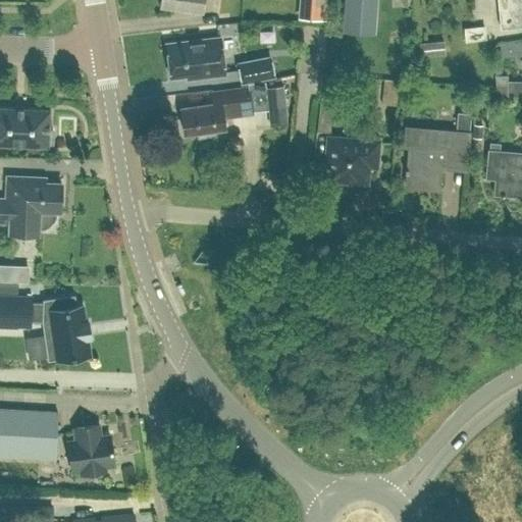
[(160,0),(160,7),(203,12),(204,0),(160,0)]
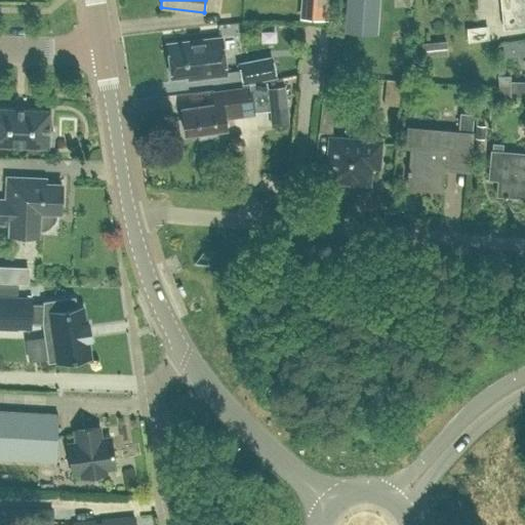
[(322,9),(322,0),(260,0),(260,5),(322,9)]
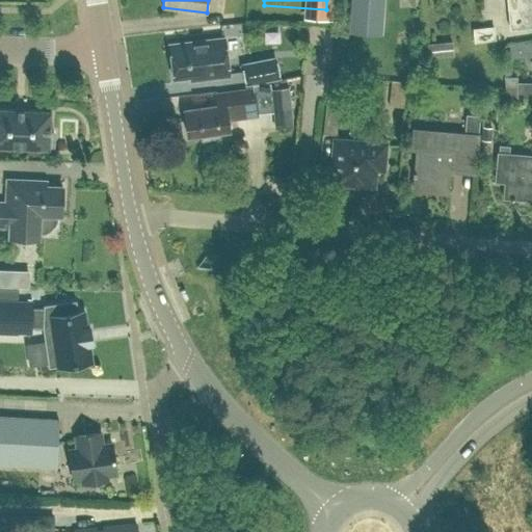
[(381,34),(383,0),(349,0),(348,32),(381,34)]
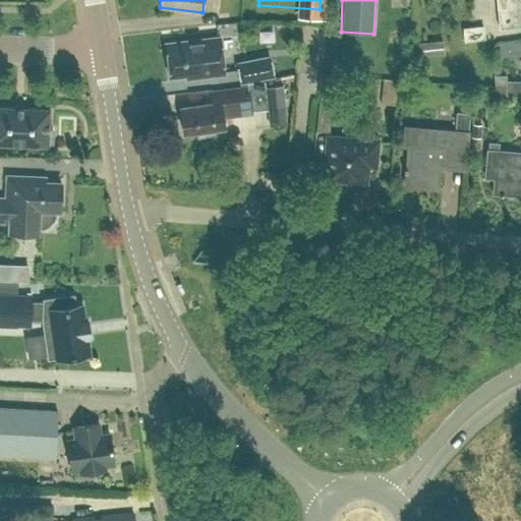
[(520,0),(496,0),(500,27),(520,24),(520,0)]
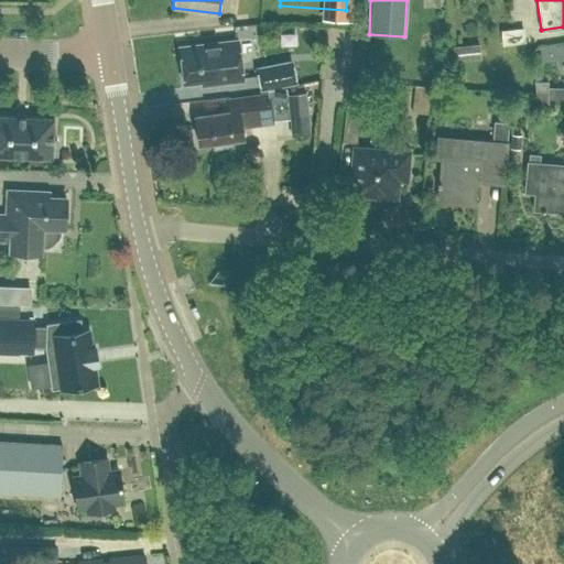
[(502,44),(524,42),(523,28),(500,30),(502,44)]
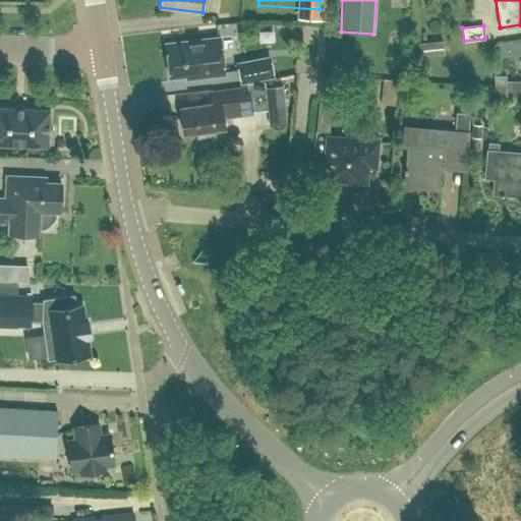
[(220,37),(166,43),(169,76),(185,75),(186,79),(225,74),(220,37)]
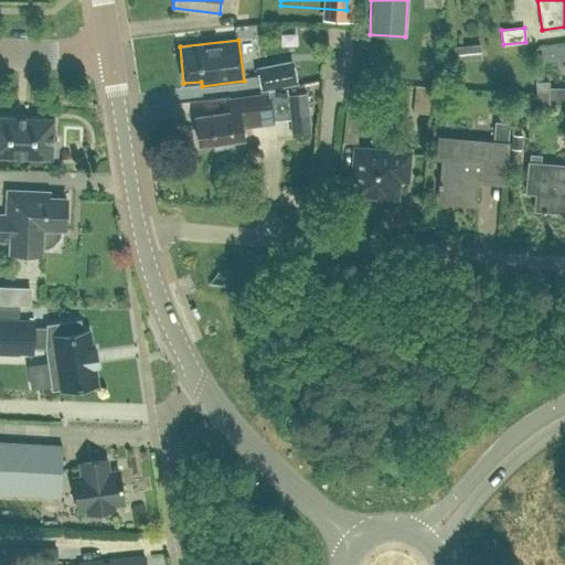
[(454,61),(481,59),(479,43),(452,45),(454,61)]
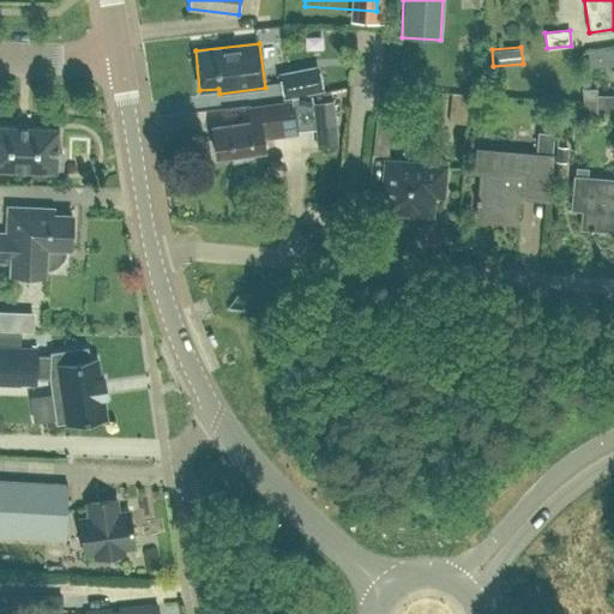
[(277,72),(283,98),(323,91),(317,65),(277,72)]
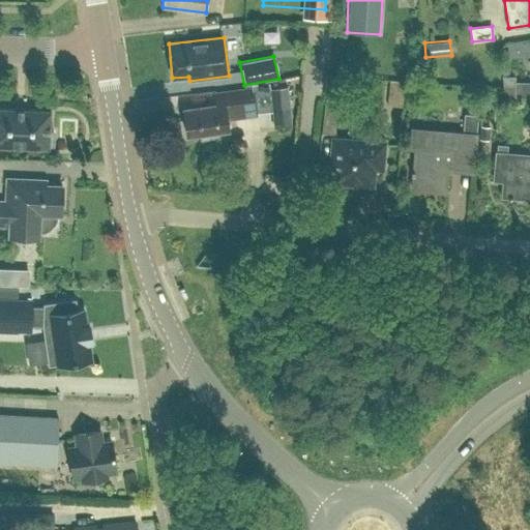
[(339,95),(339,96),(348,97),(351,78),(327,76),(325,94),(339,95)]
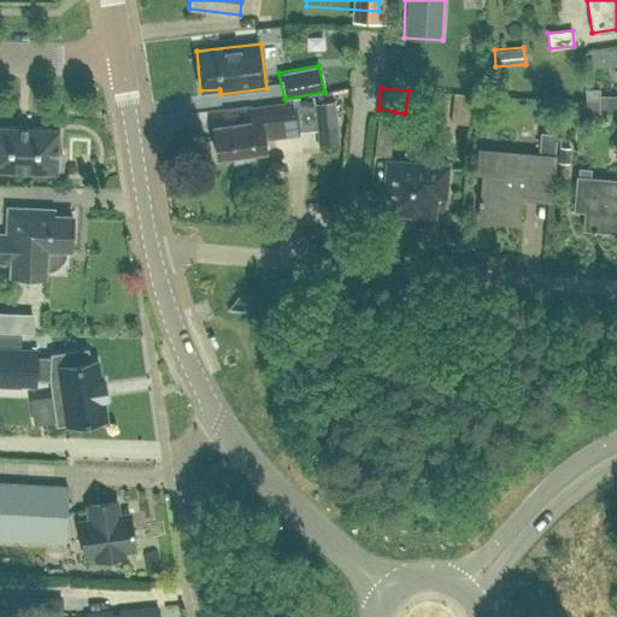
[(598,94),(599,94),(599,88),(583,88),(586,112),(598,112),(598,94)]
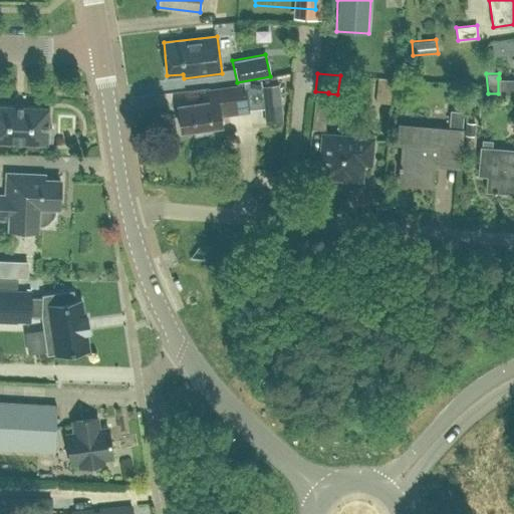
[(498,78),(498,93),(513,93),(513,79),(499,78),(498,78)]
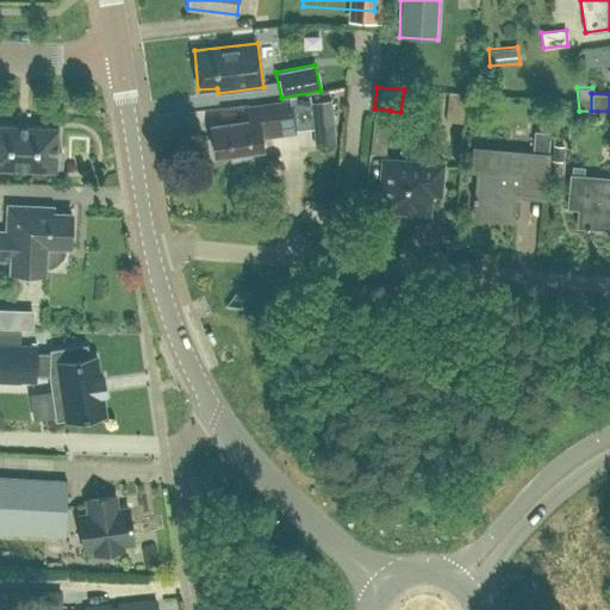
[(459,123),(461,98),(448,97),(444,120),(459,123)]
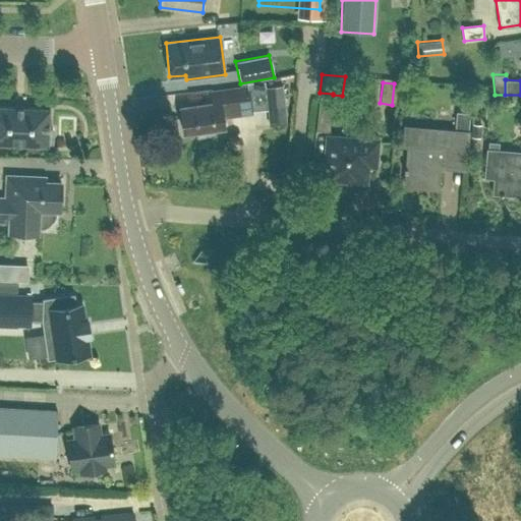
[(283,84),(265,87),(267,109),(285,107),(283,84)]
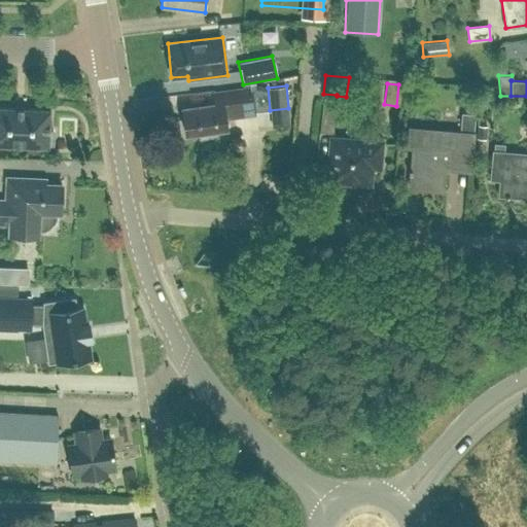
[(226,129),(225,118),(255,114),(251,86),(213,93),(215,104),(182,109),(186,134),(200,132),(201,138),(217,136),(216,130),(226,129)]
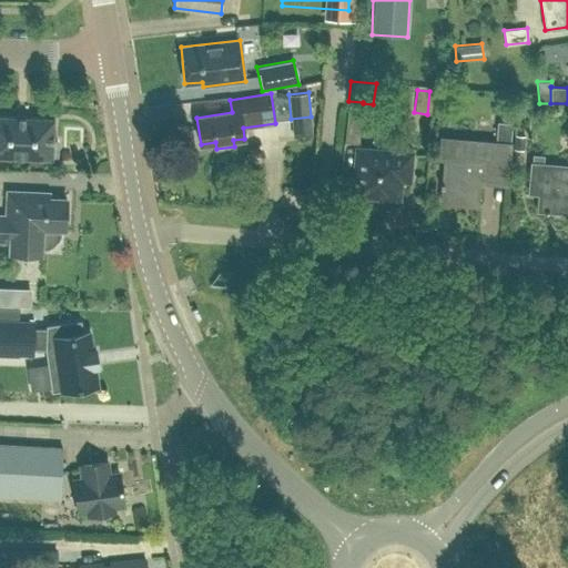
[(363,102),(348,101),(344,141),(358,143),(363,103),(363,102)]
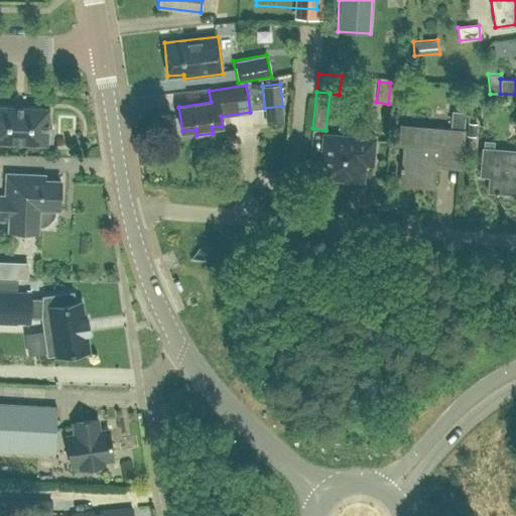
[(0,142),(47,145),(47,141),(51,141),(51,128),(47,128),(48,108),(0,105),(0,142)]
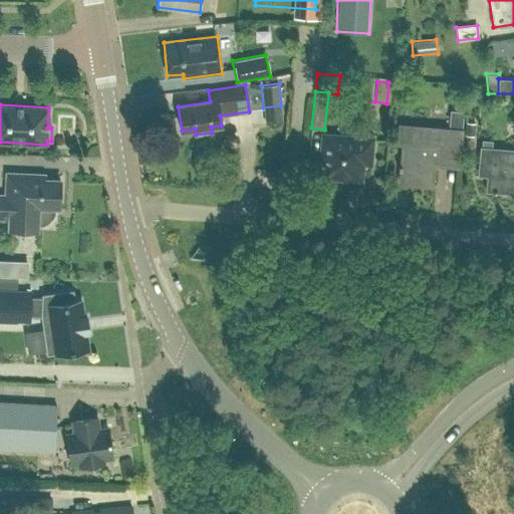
[(449,130),(400,125),(398,143),(403,143),(400,183),(432,186),(434,164),(459,166),(462,132),(463,111),(451,110),(449,130)]
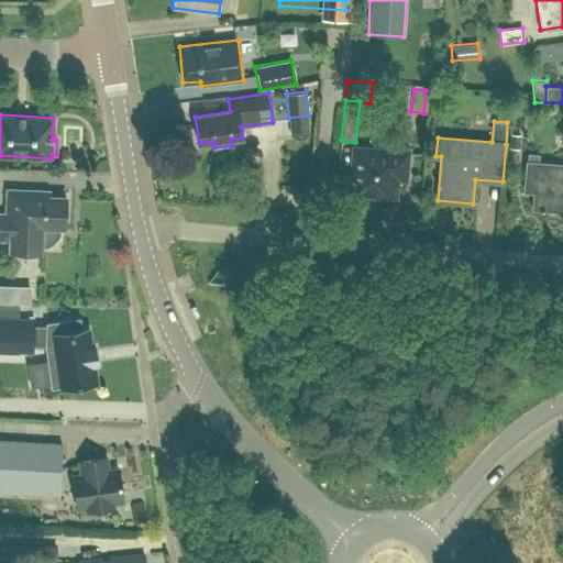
[(520,135),(510,133),(508,147),(518,148),(520,135)]
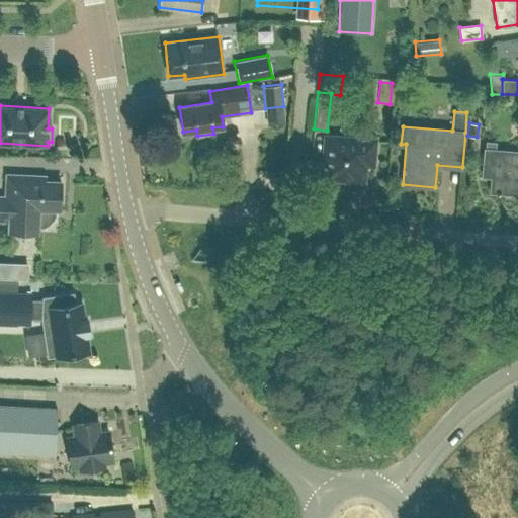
[(375,140),(325,136),(322,177),(363,181),(366,157),(373,158),(375,140)]
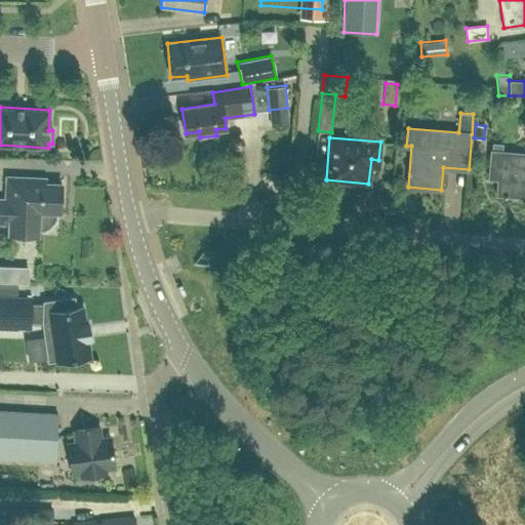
[(488,177),(499,178),(497,194),(524,196),(524,152),(502,151),(502,144),(492,143),(491,150),(488,177)]
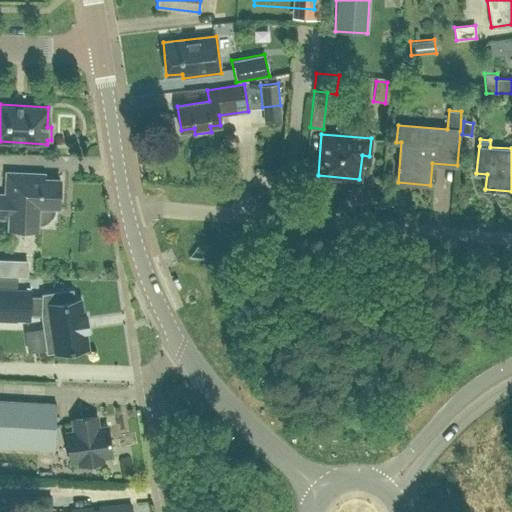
[(58,208),(60,179),(35,178),(35,173),(11,172),(11,194),(0,194),(0,218),(9,218),(8,222),(24,223),(38,223),(42,223),(46,221),(51,216),(53,212),(54,208),(58,208)]
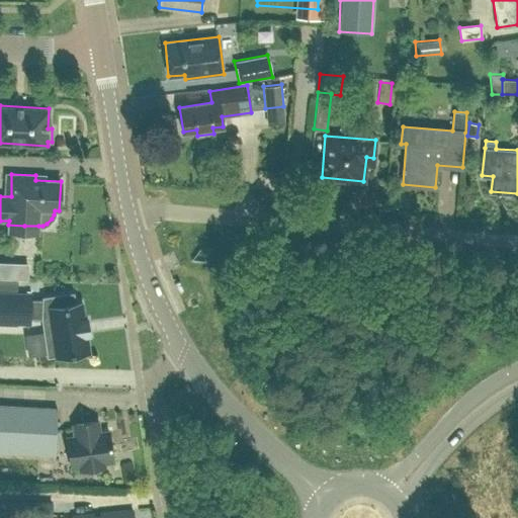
[(30,294),(0,292),(0,323),(15,324),(15,322),(29,322),(30,304),(30,294)]
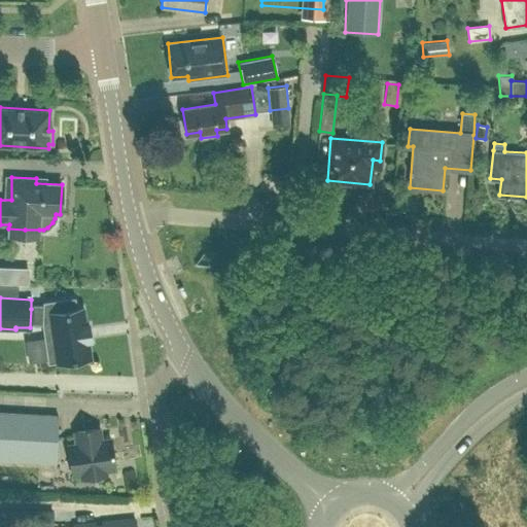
[(89,355),(81,311),(76,312),(74,302),(42,306),(42,309),(31,309),(30,327),(42,328),(44,343),(40,344),(43,362),(46,361),(47,367),(90,361),(89,355)]
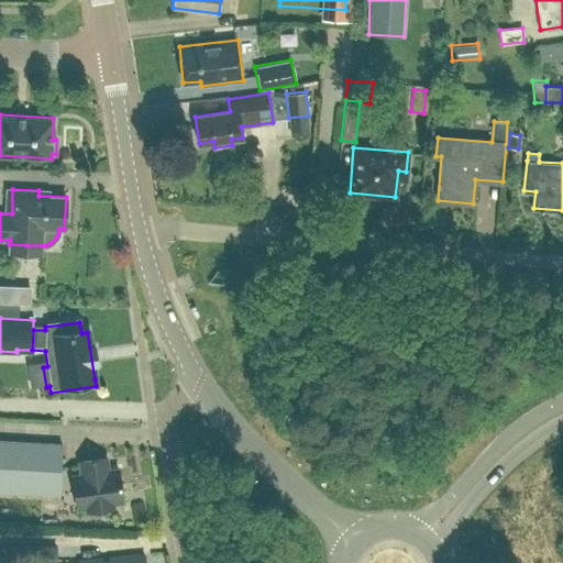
[(0,490),(58,495),(62,444),(0,440),(0,490)]
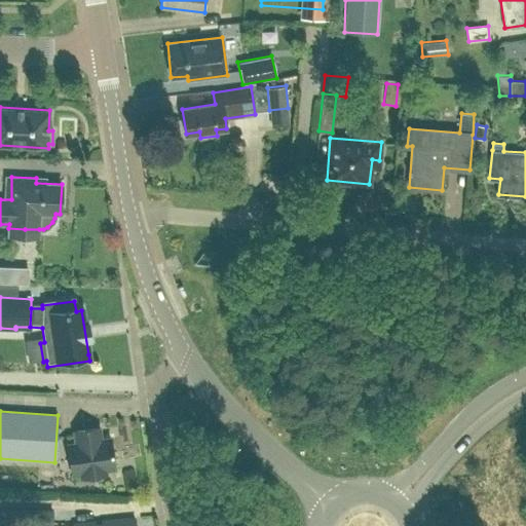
[(101,439),(99,427),(74,431),(80,478),(106,474),(106,470),(115,468),(110,438),(101,439)]
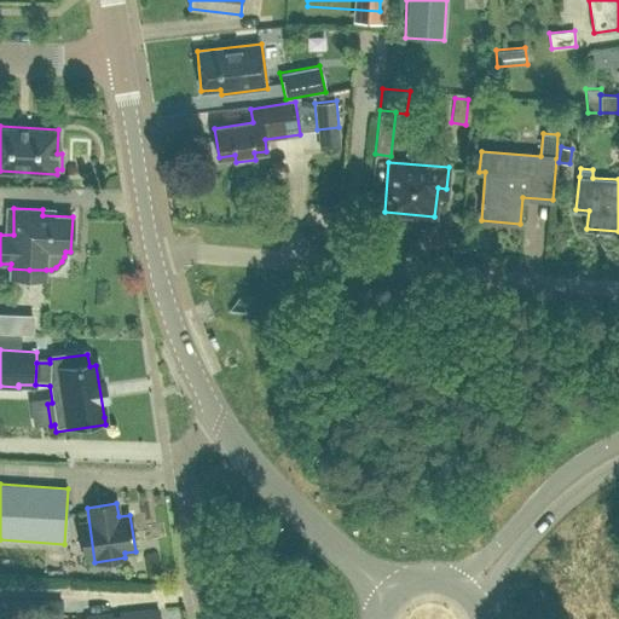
[(0,597),(0,618),(62,618),(63,600),(0,597)]
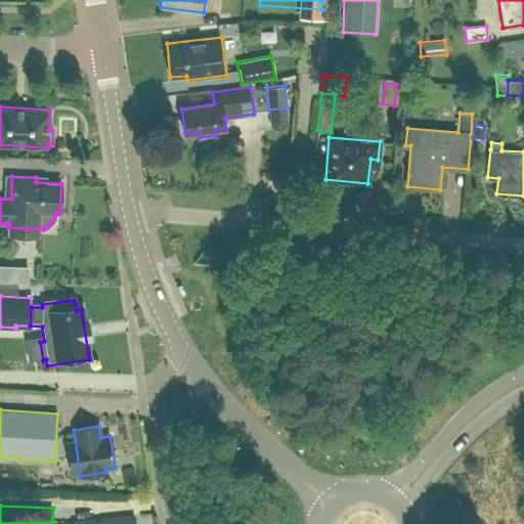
[(73,523),(134,523),(133,515),(73,521),(73,523)]
